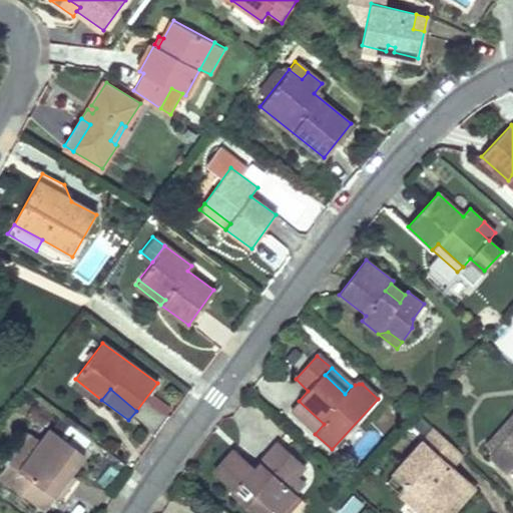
[(290,411),(315,434),(324,424),(299,401),(290,411)]
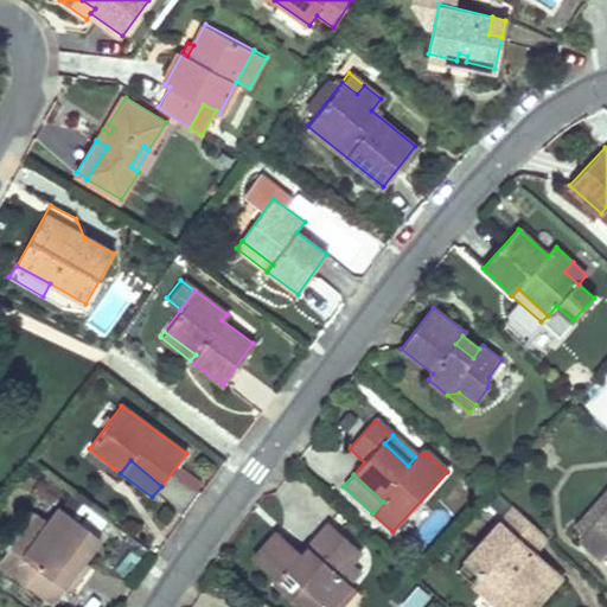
[(594,500),(572,524),(582,534),(605,509),(594,500)]
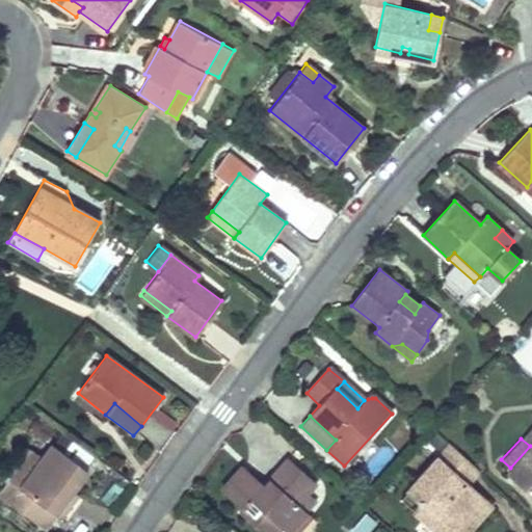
[(479,471),(450,444),(408,490),(417,499),(419,505),(414,510),(436,531),(444,524),(453,531),(467,531),(490,506),(467,484),(479,471)]
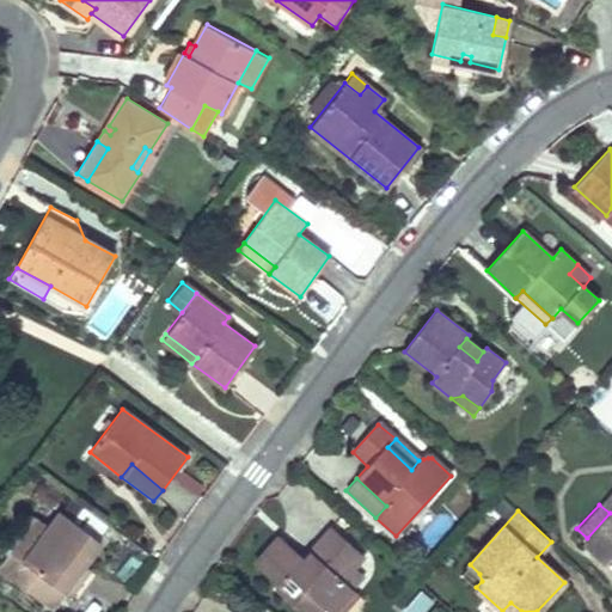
[(611,510),(610,513),(587,538),(583,543),(611,568),(611,510)]
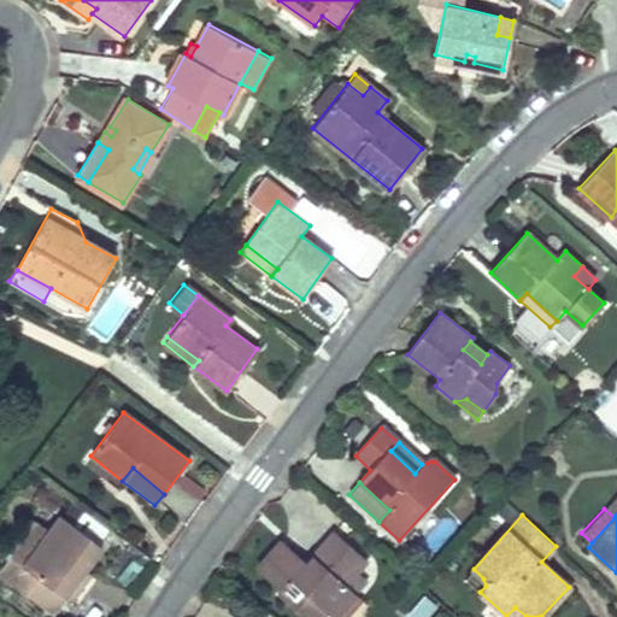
[(22,568),(10,560),(0,573),(0,579),(50,616),(62,598),(83,569),(100,545),(59,516),(46,534),(22,568)]
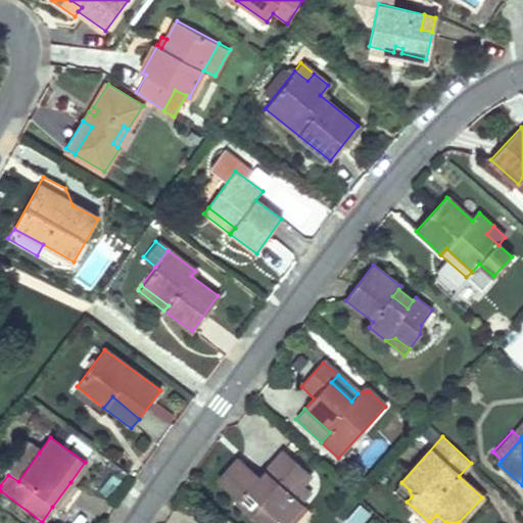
[(30,445),(8,475),(18,481),(39,453),(30,445)]
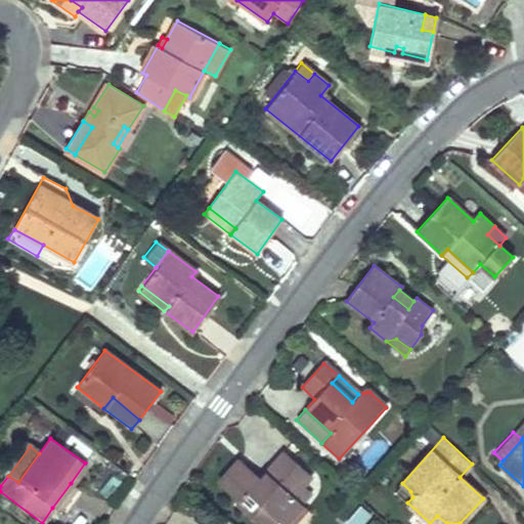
[(272,474),(264,484),(237,460),(217,482),(237,501),(247,493),(258,504),(250,512),(262,523),(269,523),(274,520),(278,523),(284,523),(302,506),(292,496),(301,486),(310,476),(282,450),(272,462),(272,474)]
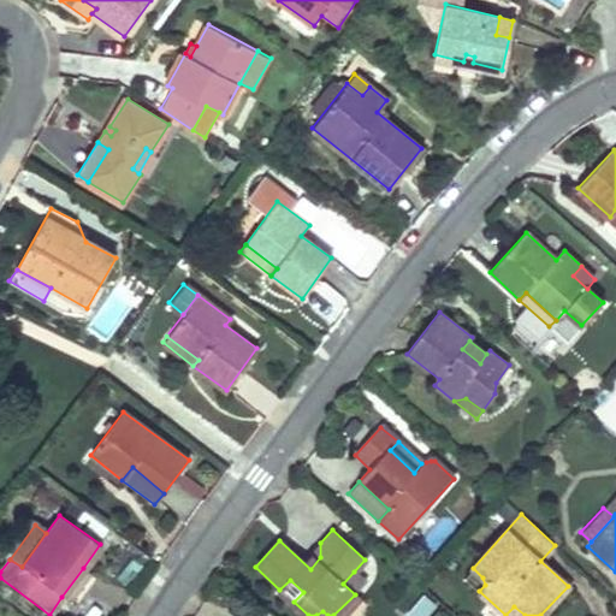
[(61,597),(69,600),(89,573),(83,568),(61,597)]
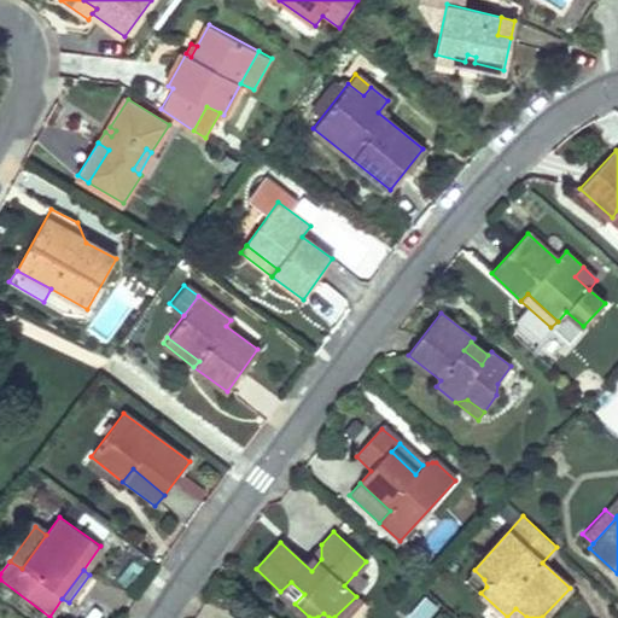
[(484,579),(474,570),(466,579),(481,593),(487,587),(484,579)]
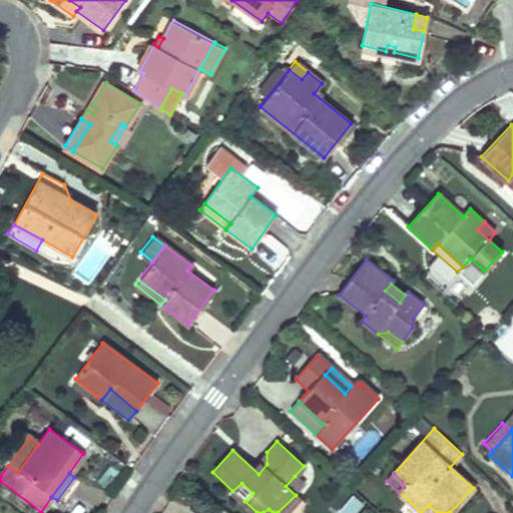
[(295,476),(286,486),(296,495),(304,484),(295,476)]
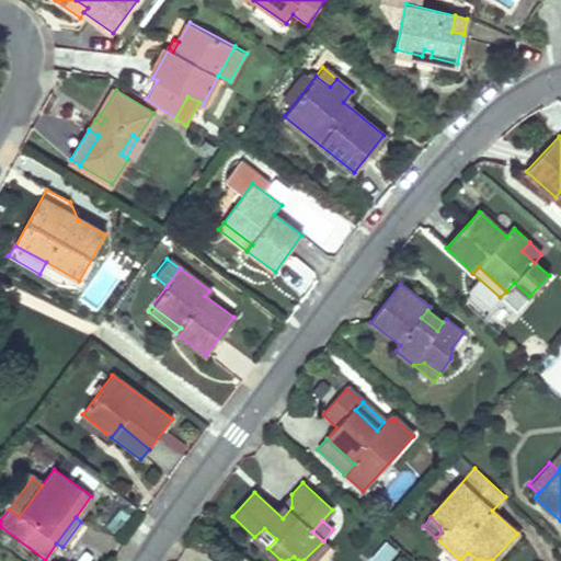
[(271,560),(281,560),(267,548),(276,539),(264,528),(254,537),(250,542),(271,560)]
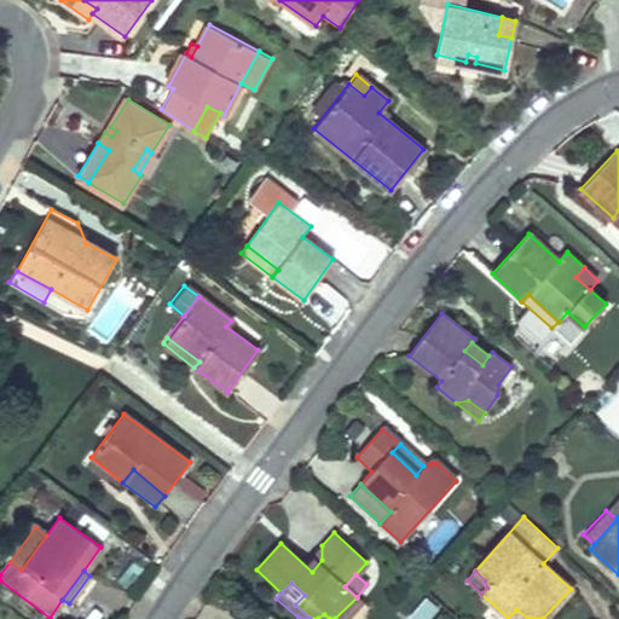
[(357,597),(335,618),(347,618),(363,603),(357,597)]
